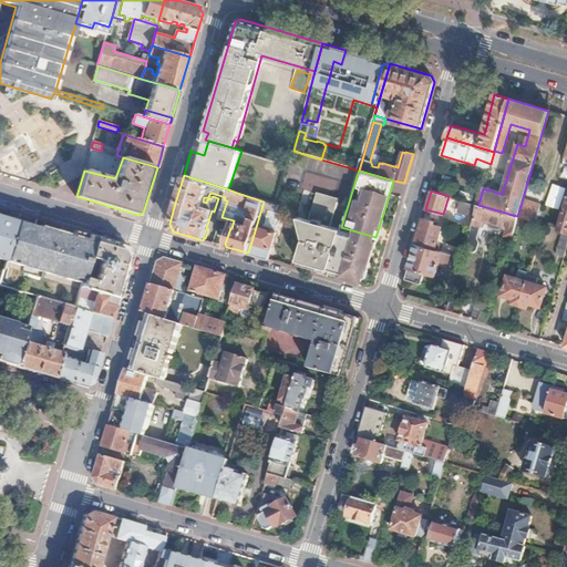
[(332,228),(341,199),(319,193),(310,222),(300,218),(307,240),(300,261),(329,269),(340,230),(332,228)]
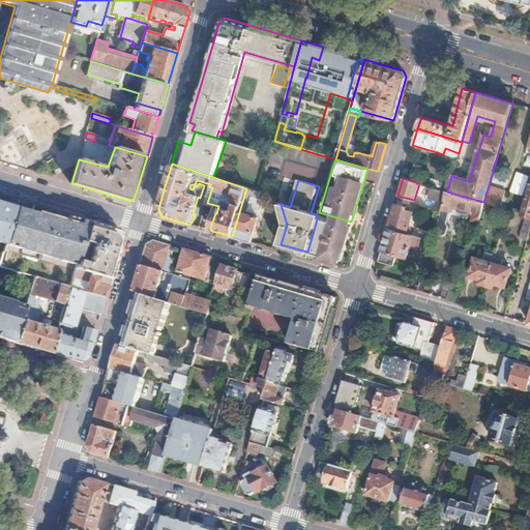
[(529,181),(521,213),(526,215),(529,215),(529,181)]
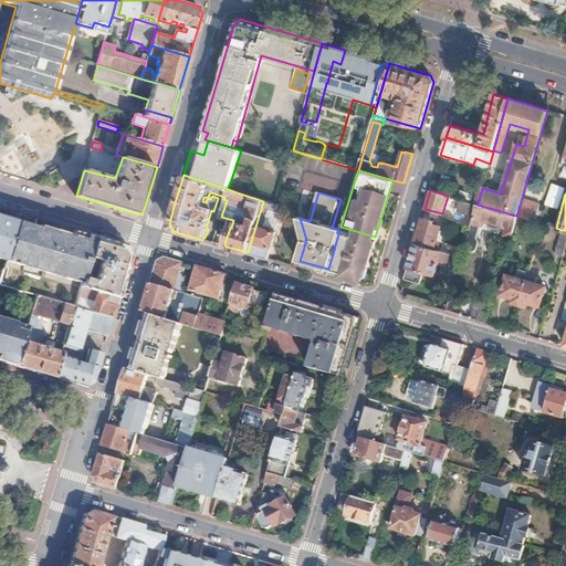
[(269,259),(282,215),(274,211),(276,206),(263,201),(248,252),(269,259)]
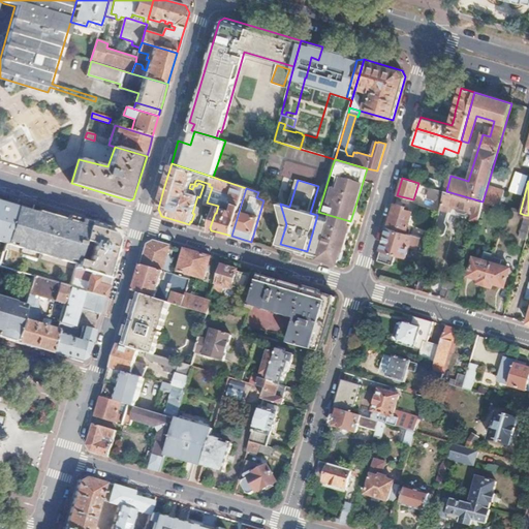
[(498,207),(502,193),(487,188),(483,201),(498,207)]
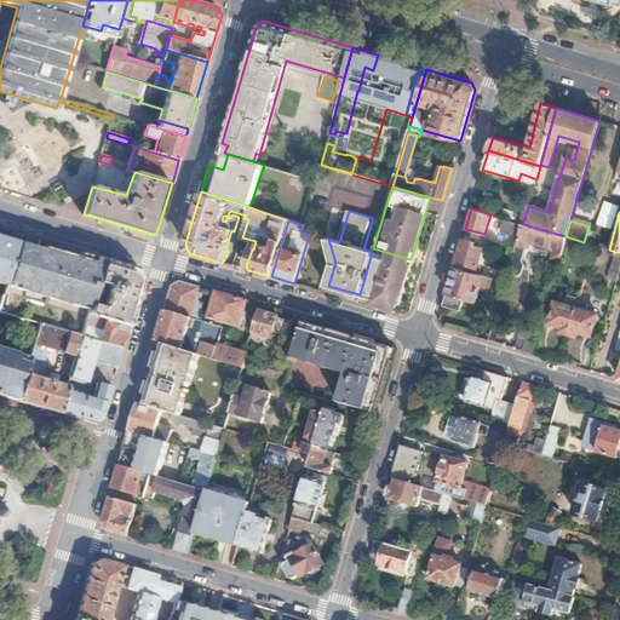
[(560,259),(566,236),(523,224),(516,248),(523,251),(524,246),(528,247),(530,244),(532,244),(534,245),(538,248),(546,252),(551,248),(556,251),(554,258),(560,259)]
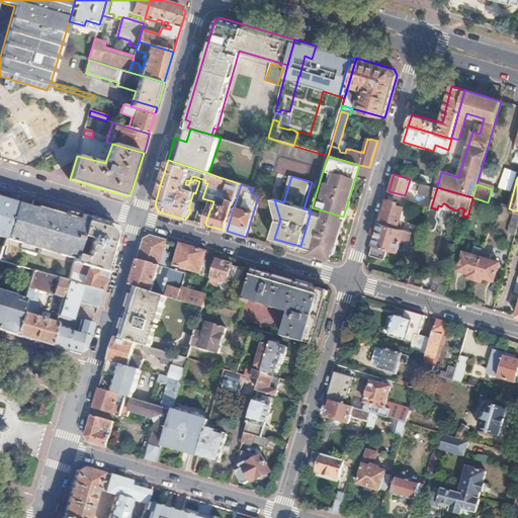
[(387,197),(401,201),(403,196),(390,191),(387,197)]
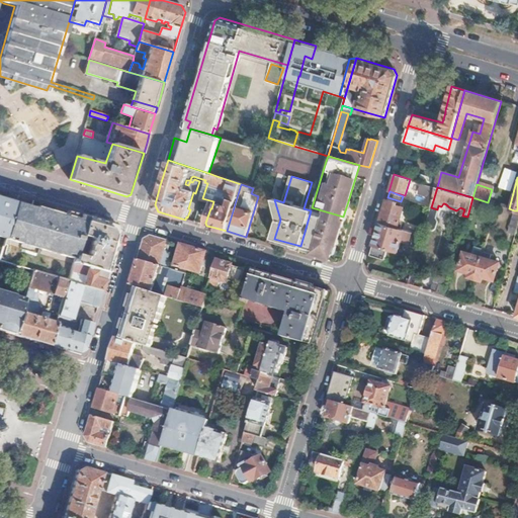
[(0,223),(8,226),(15,202),(9,200),(0,197),(0,223)]
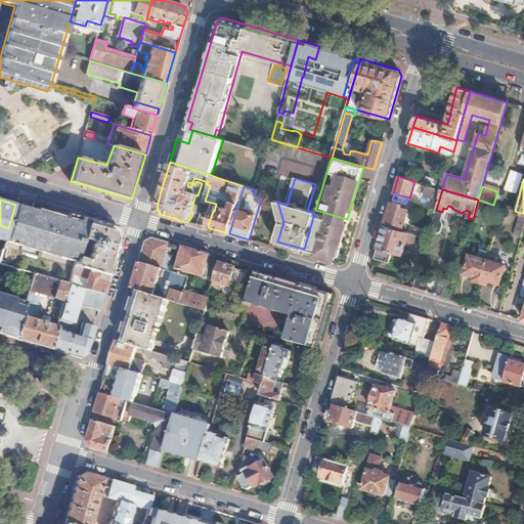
[(400,230),(407,207),(391,201),(384,224),(400,230)]
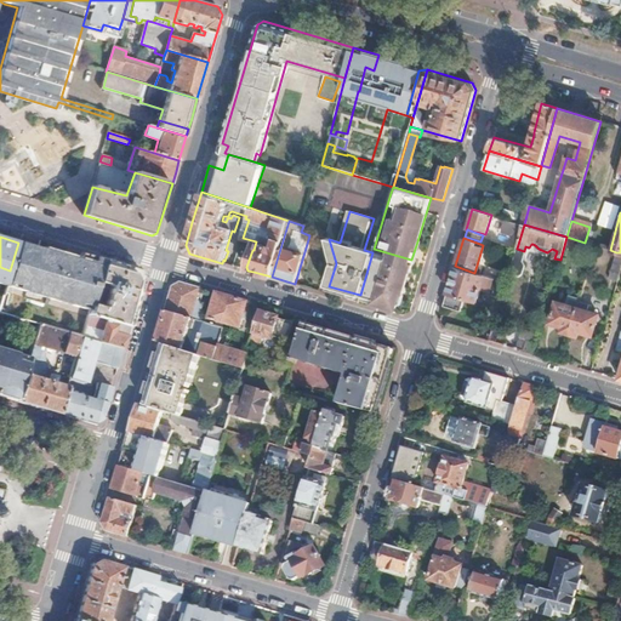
[(70,296),(57,262),(58,254),(18,243),(10,271),(5,286),(89,311),(90,303),(73,297),(70,296)]
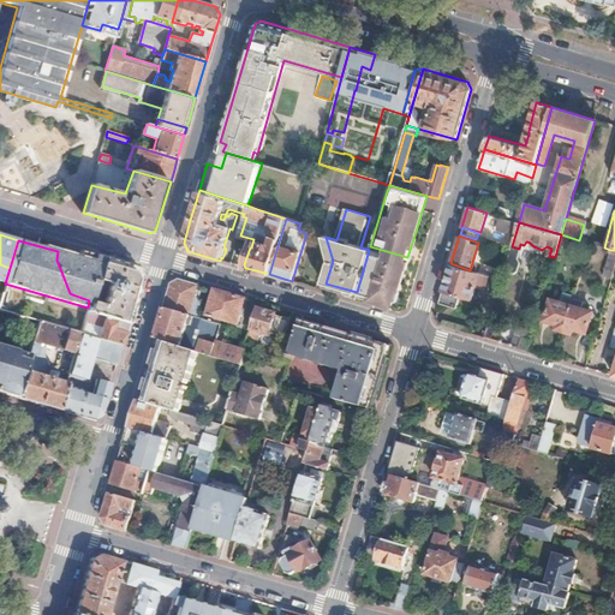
[(407,260),(407,257),(370,246),(369,250),(357,292),(377,298),(386,302),(394,304),(404,270),(407,260)]
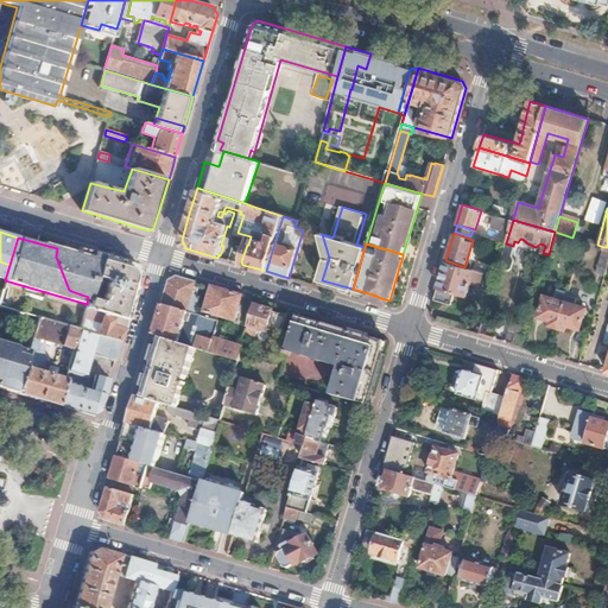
[(94,276),(101,254),(78,247),(76,254),(57,248),(56,257),(69,290),(71,291),(88,297),(92,286),(94,276)]
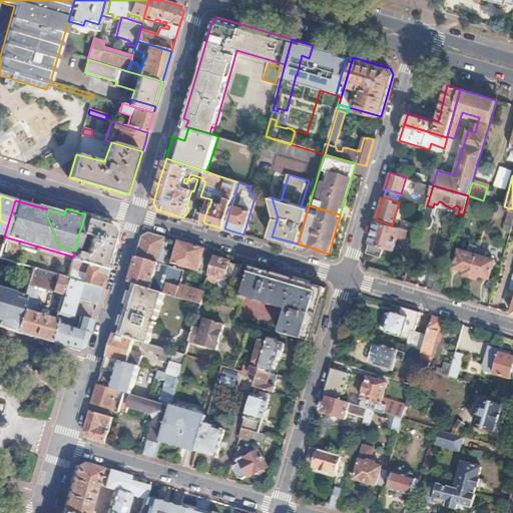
[(106,270),(110,257),(118,230),(115,223),(100,218),(85,214),(79,232),(90,235),(84,254),(82,253),(83,251),(78,249),(81,242),(77,241),(74,250),(73,257),(72,260),(106,270)]
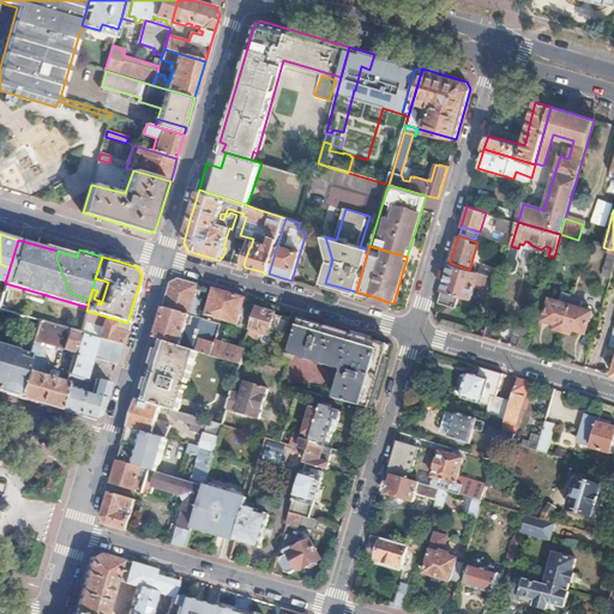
[(486,288),(489,276),(477,272),(469,270),(450,263),(439,304),(457,308),(461,296),(473,299),(477,286),(486,288)]
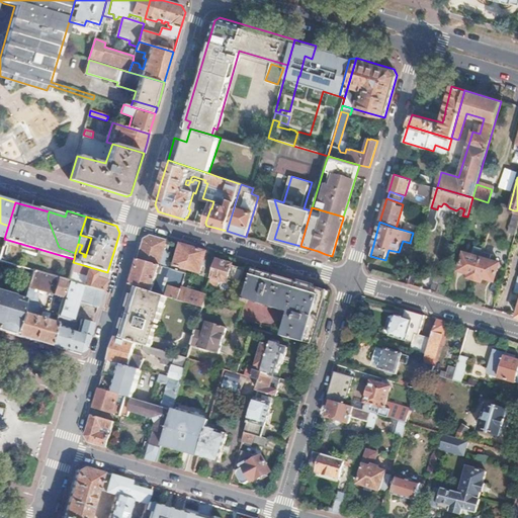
[(418,249),(422,235),(417,234),(413,244),(412,247),(418,249)]
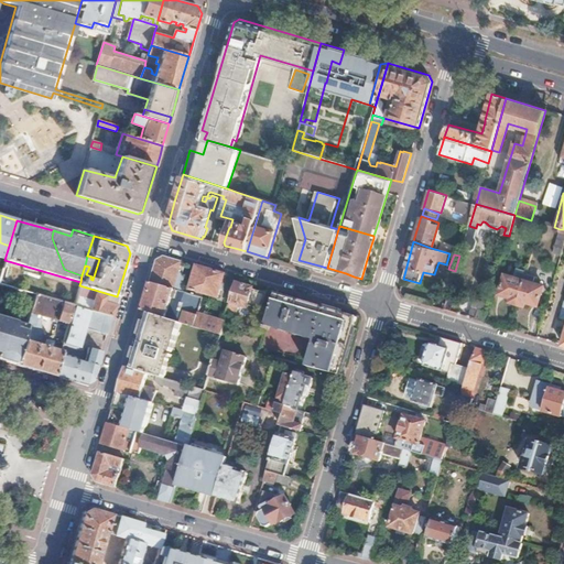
[(196,264),(190,291),(221,297),(228,271),(196,264)]
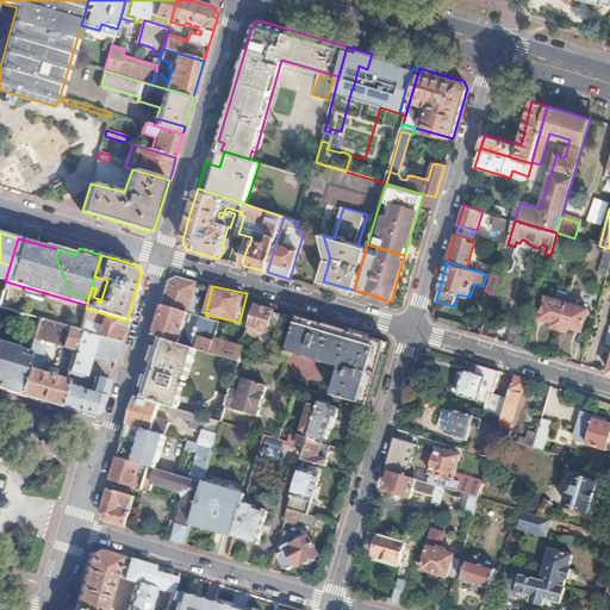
[(547,297),(541,317),(554,321),(552,327),(567,330),(568,325),(582,329),(587,309),(570,303),(571,300),(566,299),(565,302),(547,297)]
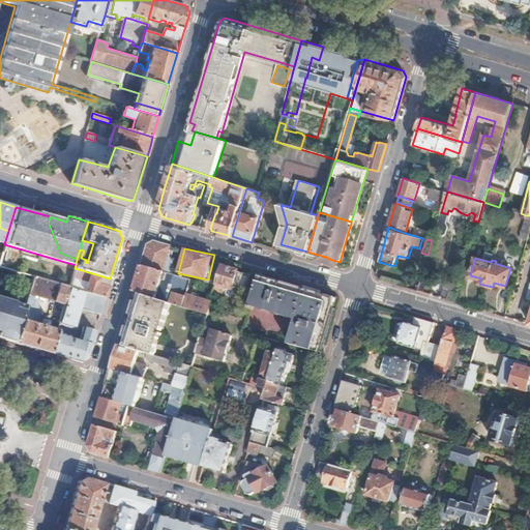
[(233,293),(235,286),(248,288),(252,271),(221,265),(216,290),(233,293)]
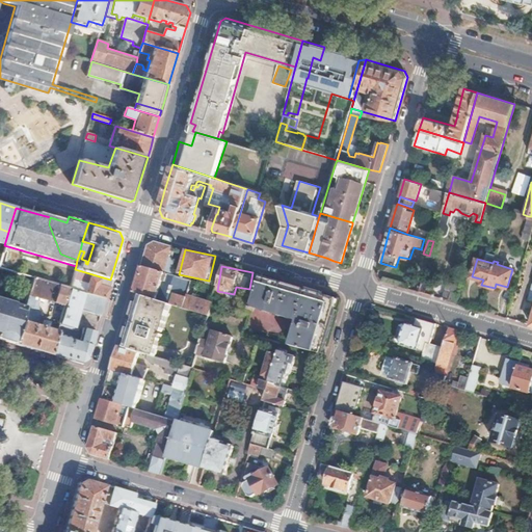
[(100,315),(110,280),(75,269),(69,289),(57,327),(50,354),(80,364),(83,361),(86,360),(95,331),(82,327),(80,334),(77,333),(78,329),(76,328),(81,310),(100,315)]
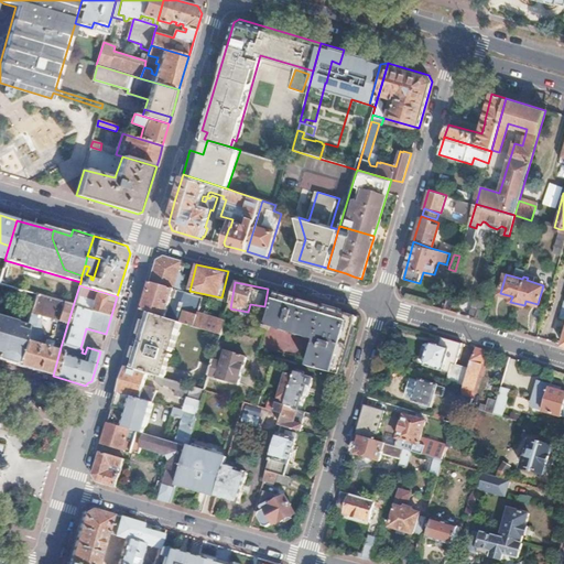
[(300,323),(304,307),(299,306),(300,300),(278,293),(268,326),(289,332),(292,321),(300,323)]
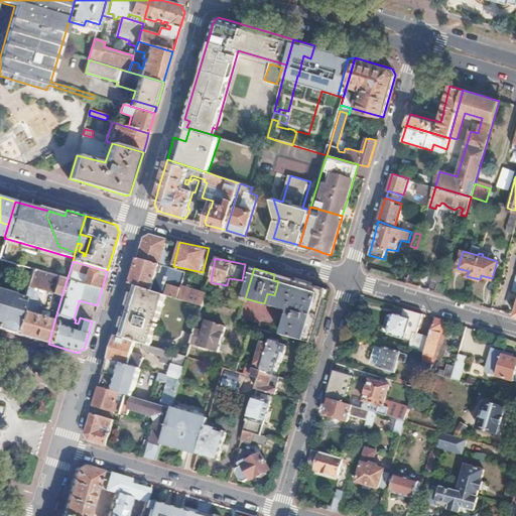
[(61,296),(67,280),(31,269),(24,297),(13,334),(48,344),(55,317),(47,315),(47,312),(41,311),(40,316),(35,315),(37,307),(35,288),(61,296)]
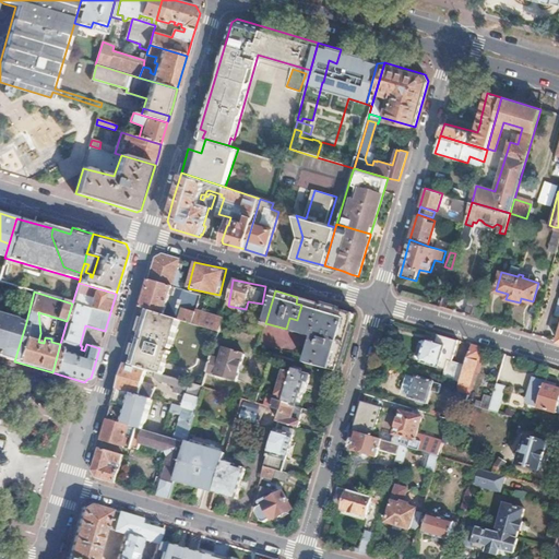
[(483,309),(486,299),(471,295),(467,305),(483,309)]
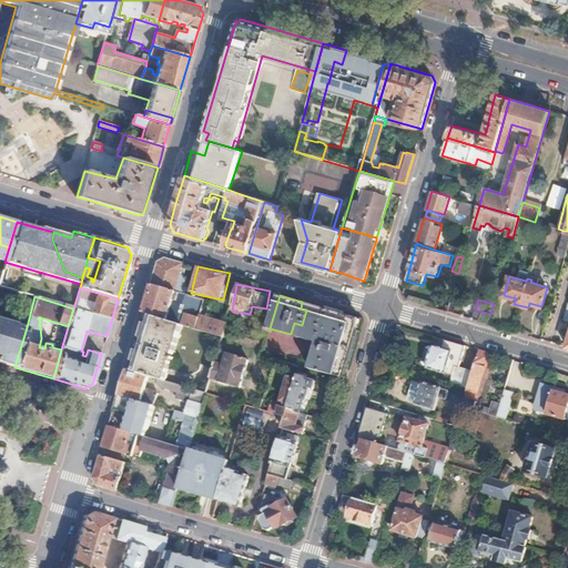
[(318,343),(327,310),(302,302),(301,308),(306,310),(302,325),(294,323),(291,334),(318,343)]
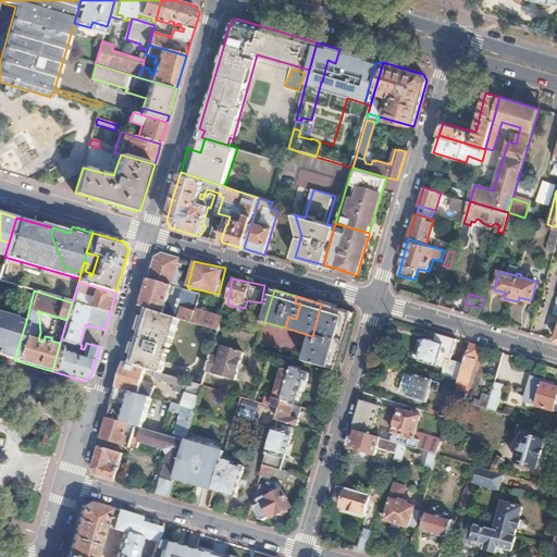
[(336,370),(354,313),(321,304),(312,336),(305,361),(336,370)]
